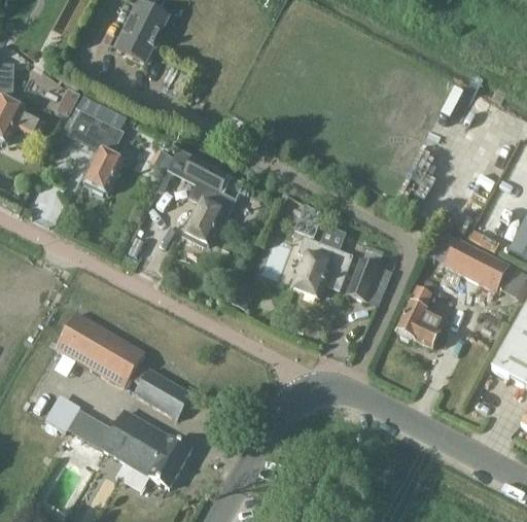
[(124,0),(138,7),(117,48),(144,63),(168,15),(152,8),(155,0),(124,0)]
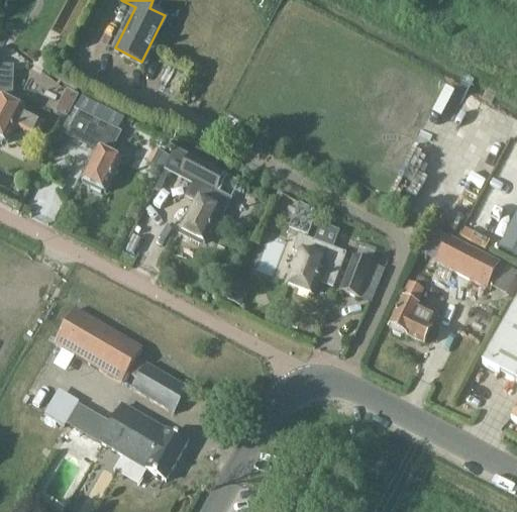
[(0,139),(2,141),(4,137),(8,139),(16,122),(27,128),(34,131),(41,117),(34,114),(23,108),(24,106),(12,100),(13,64),(0,63),(0,139)]
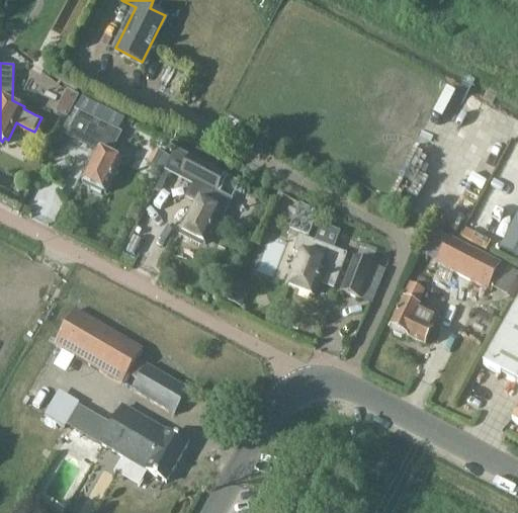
[(67,87),(56,108),(67,114),(72,104),(78,93),(67,87)]
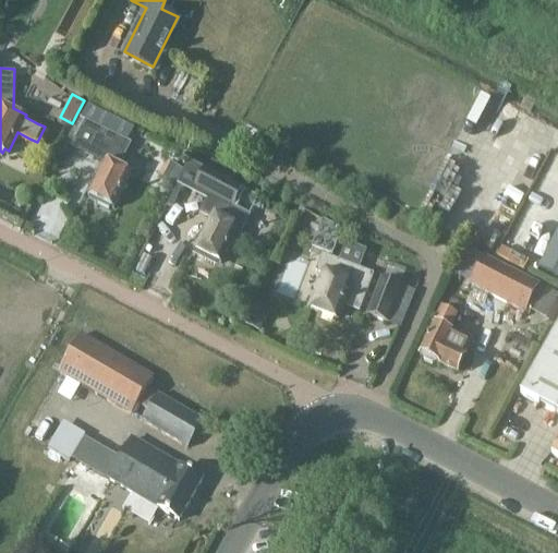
[(72,123),(64,139),(72,142),(105,158),(88,192),(98,196),(97,200),(109,206),(111,203),(114,204),(132,170),(118,164),(131,140),(126,137),(134,123),(131,122),(86,97),(85,98),(84,100),(77,112),(72,123)]
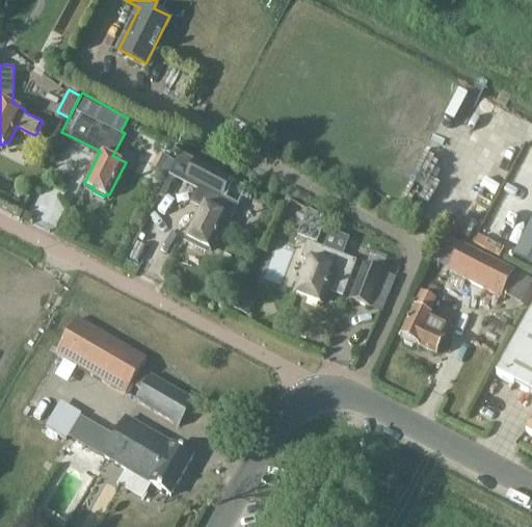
[(182,148),(170,170),(202,186),(194,199),(203,203),(186,234),(197,240),(195,244),(204,248),(207,244),(210,246),(228,214),(214,207),(223,190),(232,174),(182,148)]
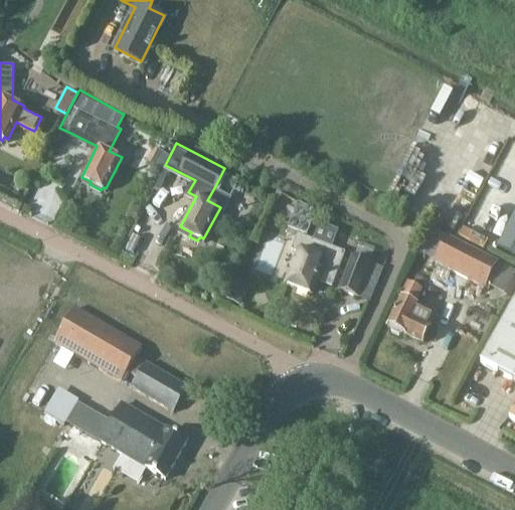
[(307,233),(316,209),(298,199),(288,226),(307,233)]
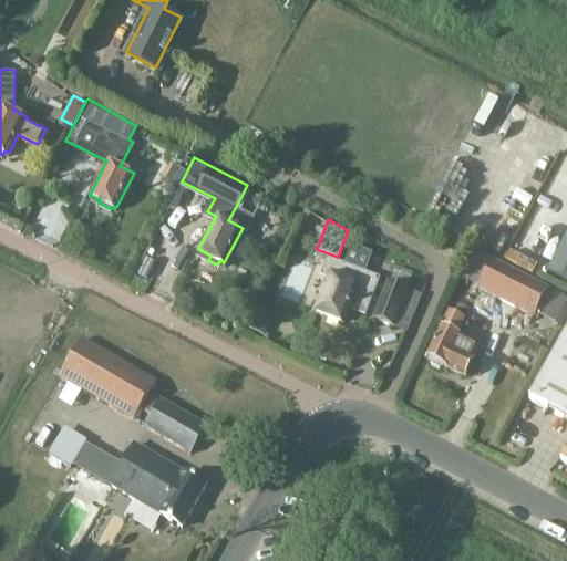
[(566,279),(566,231),(547,269),(566,279)]
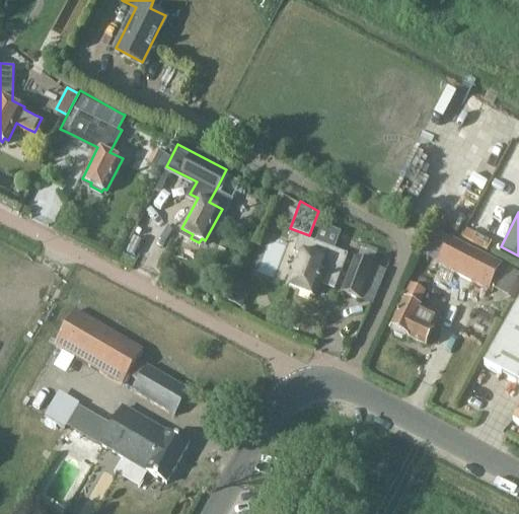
[(335,285),(347,252),(299,233),(293,249),(300,252),(288,284),(314,294),(320,279),(335,285)]
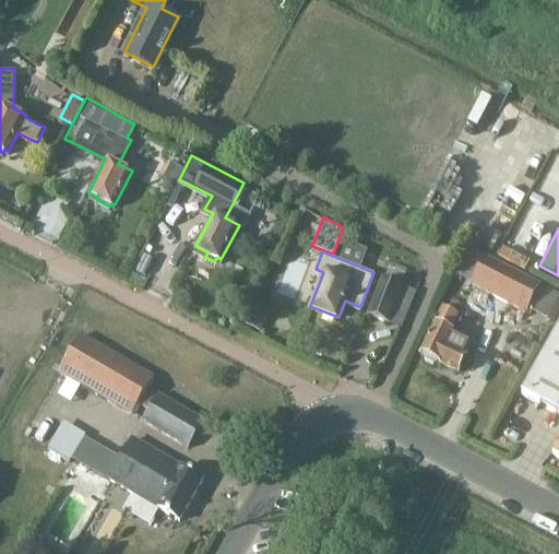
[(523,308),(537,281),(485,254),(471,281),(523,308)]
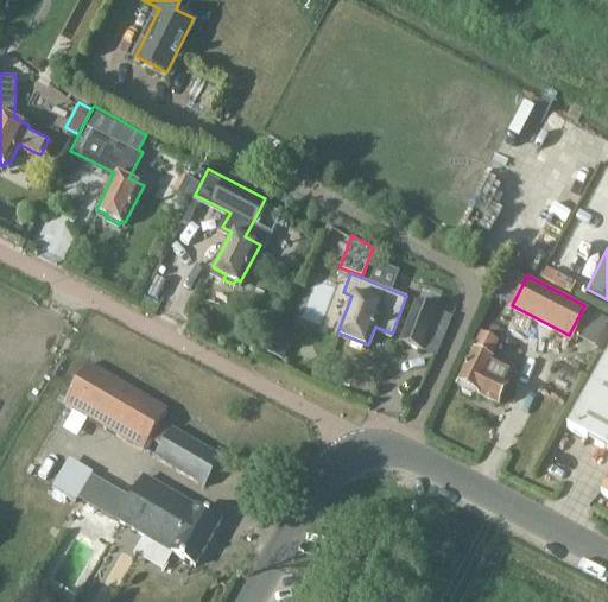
[(416,298),(399,338),(422,348),(437,308),(416,298)]
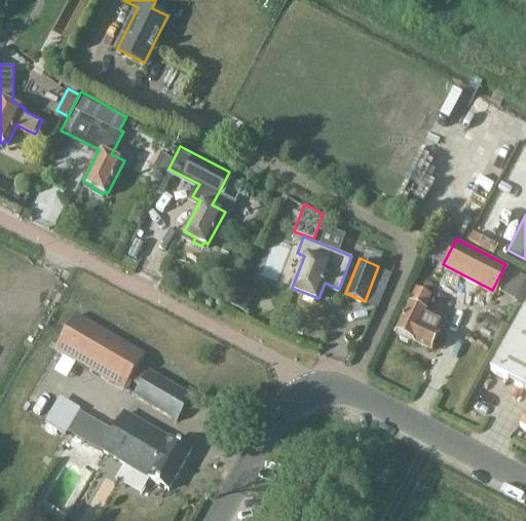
[(430,346),(438,332),(443,321),(425,312),(426,311),(421,308),(429,292),(415,285),(407,302),(408,302),(395,330),(399,331),(400,336),(407,339),(410,337),(430,346)]
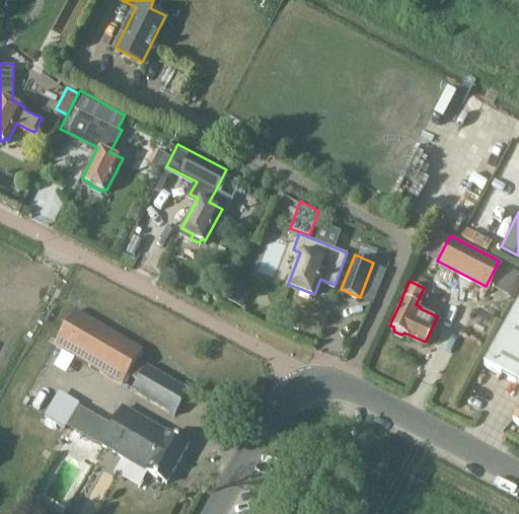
[(248,290),(233,282),(226,296),(241,303),(248,290)]
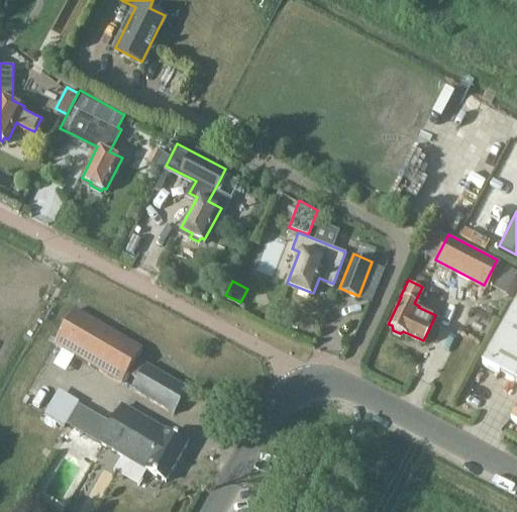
[(516,381),(516,297),(481,362),(516,381)]
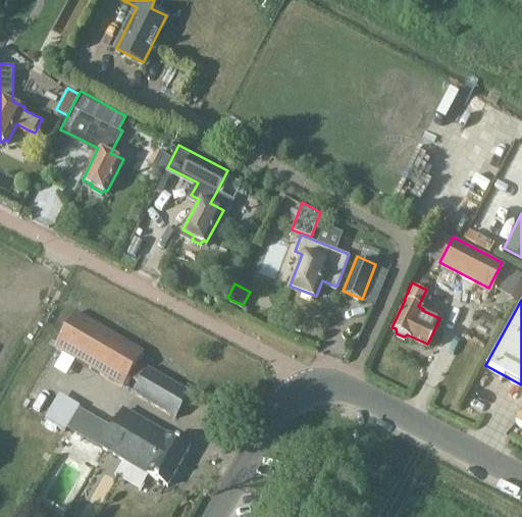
[(123,383),(144,348),(75,308),(71,315),(62,331),(55,344),(123,383)]
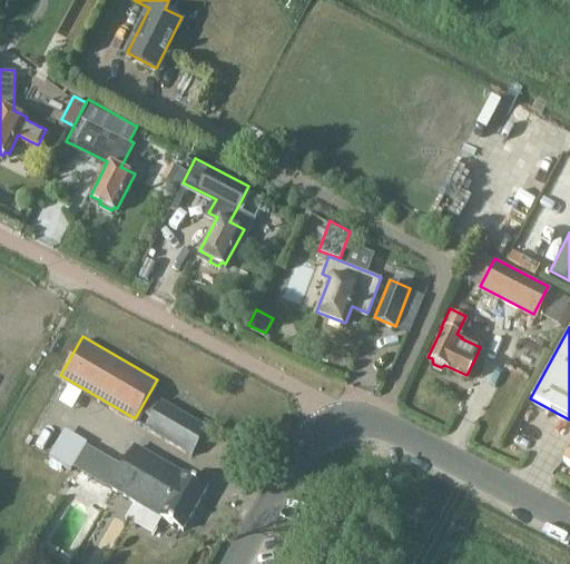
[(192,452),(207,424),(161,397),(146,425),(192,452)]
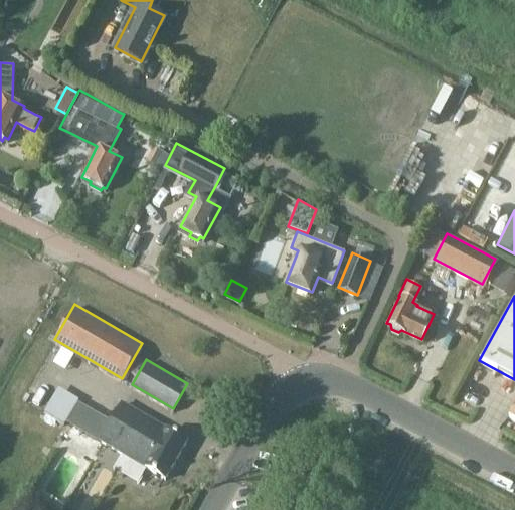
[(165,475),(186,438),(121,401),(101,439),(165,475)]
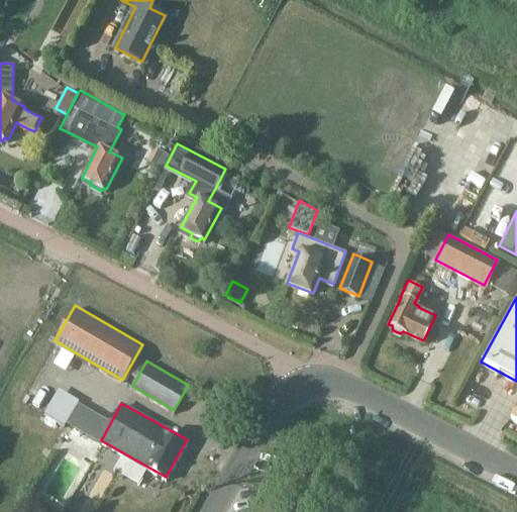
[(67,419),(46,407),(44,411),(65,423),(67,419)]
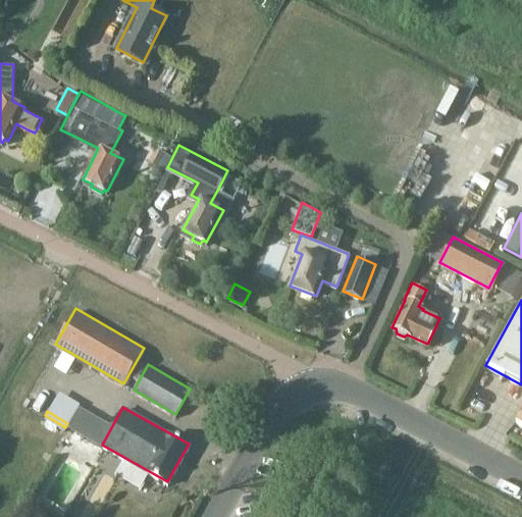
[(97,436),(102,428),(91,422),(87,430),(97,436)]
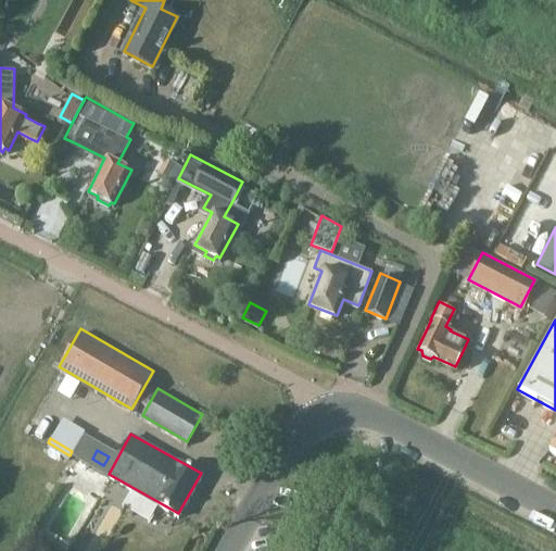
[(135,490),(126,506),(154,524),(164,508),(135,490)]
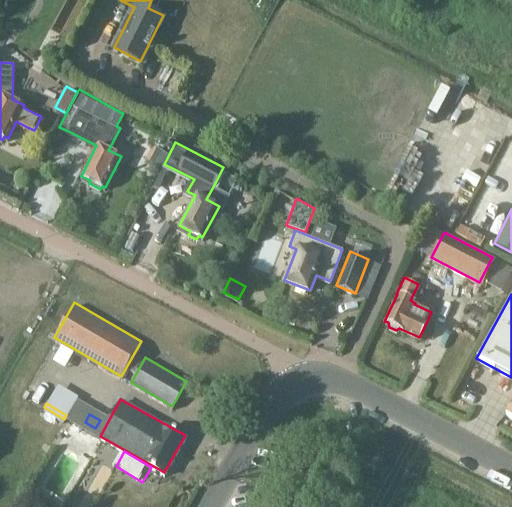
[(89,506),(113,465),(91,453),(64,501),(74,506),(89,506)]
